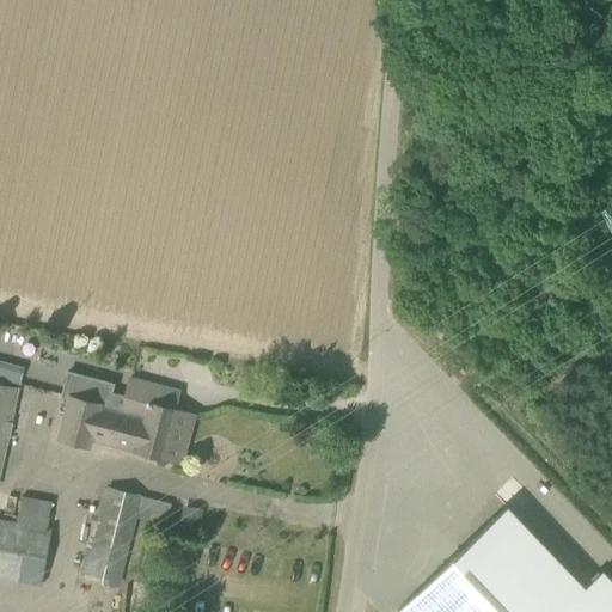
[(115,383),(67,369),(60,396),(69,398),(59,439),(87,446),(90,439),(163,458),(176,410),(175,409),(179,391),(128,378),(124,395),(112,391),(115,383)]
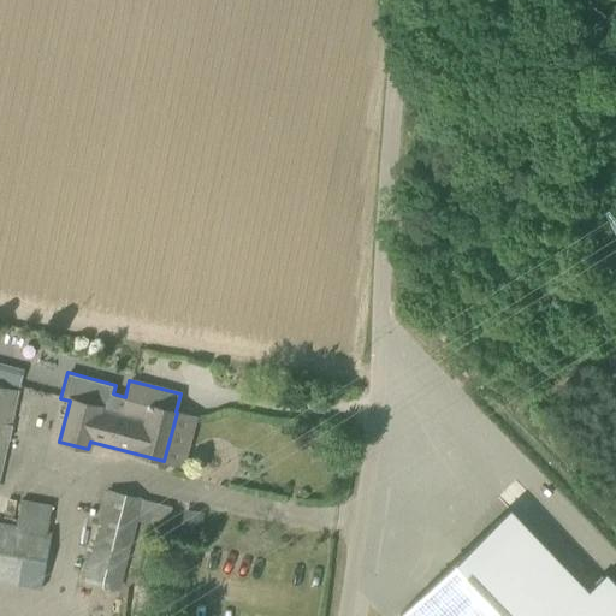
[(0,479),(19,391),(0,386),(0,479)]
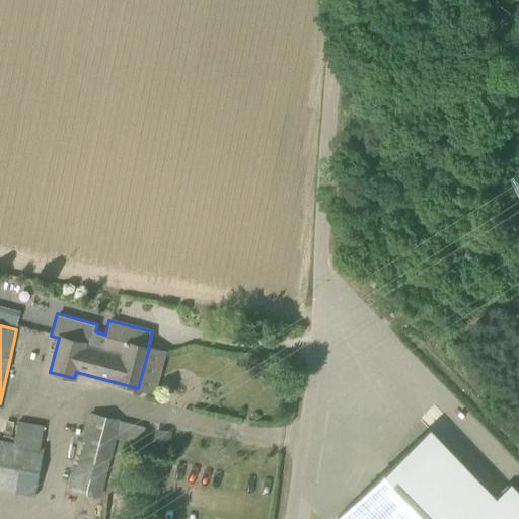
[(119,421),(91,414),(72,489),(100,496),(119,421)]
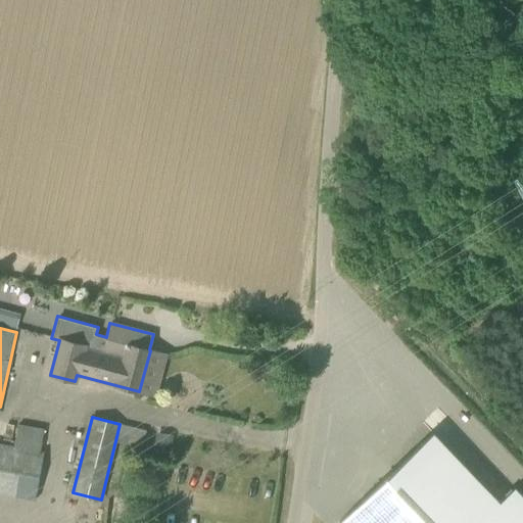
[(44,450),(42,449),(45,428),(18,424),(14,445),(0,442),(0,493),(35,500),(44,450)]
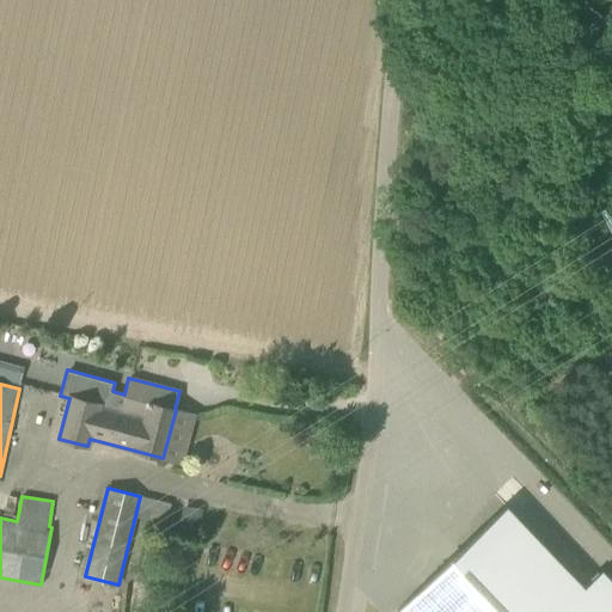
[(583,587),(506,506),(397,610),(399,611),(611,611),(611,581),(601,570),(583,587)]
